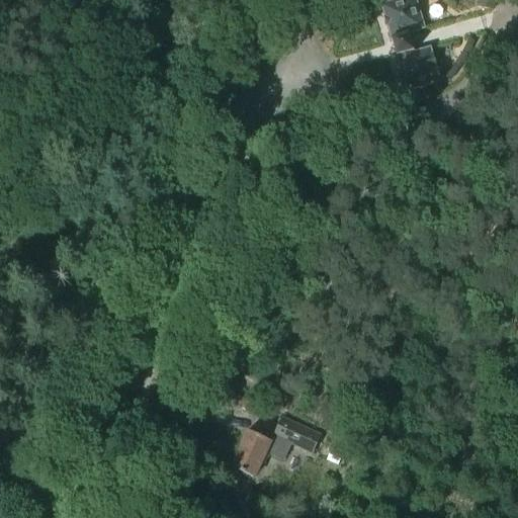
[(411,44),(408,33),(423,29),(414,0),(400,0),(380,6),(394,50),(406,91),(438,82),(428,49),(413,53),(411,44)]
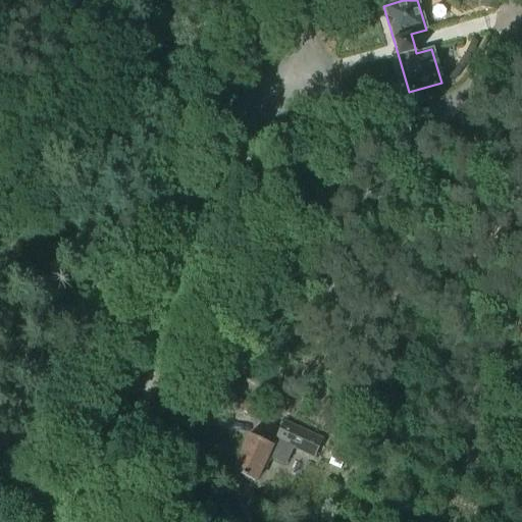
[(448,197),(461,187),(453,175),(439,186),(448,197)]
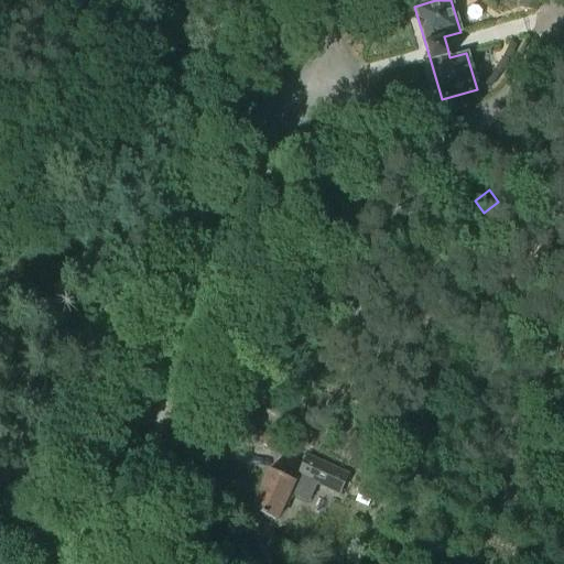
[(340,494),(348,476),(305,456),(297,475),(340,494)]
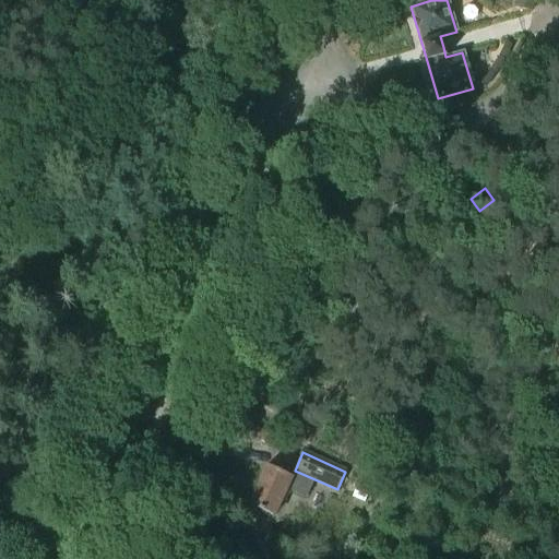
[(304,498),(309,486),(269,467),(251,507),(273,518),(285,489),(304,498)]
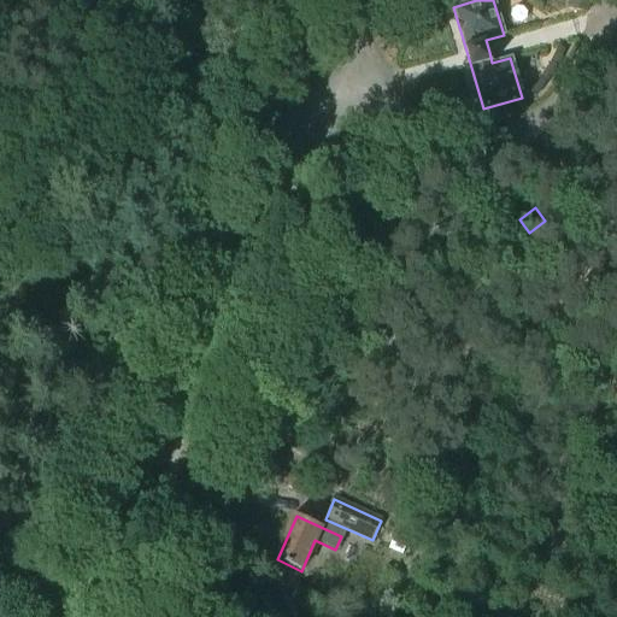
[(275,563),(268,577),(280,583),(287,569),(275,563)]
